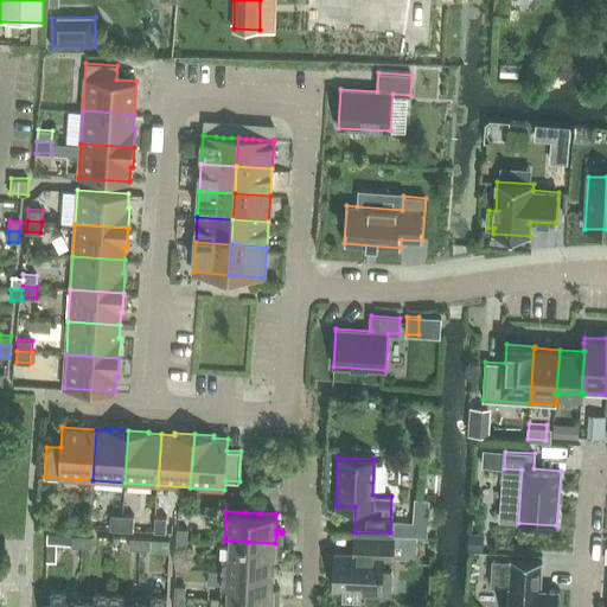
[(110,529),(122,529),(123,515),(112,515),(110,529)]
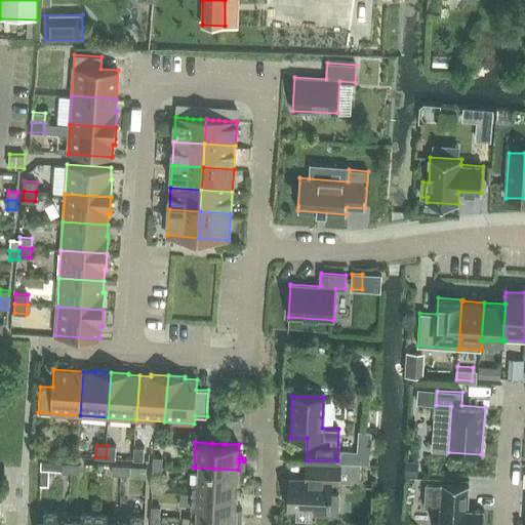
[(115,458),(116,446),(107,445),(106,457),(115,458)]
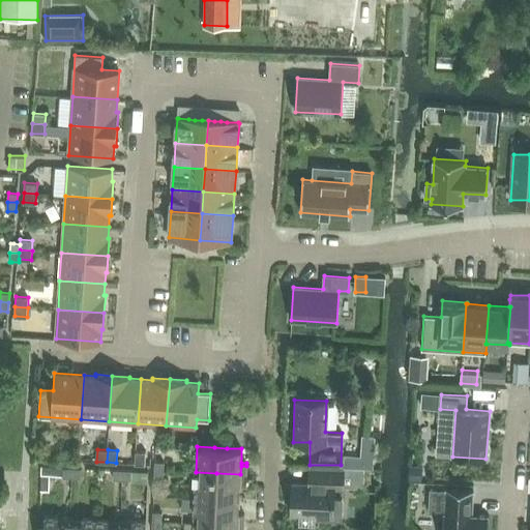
[(146,451),(136,450),(135,464),(145,464),(146,451)]
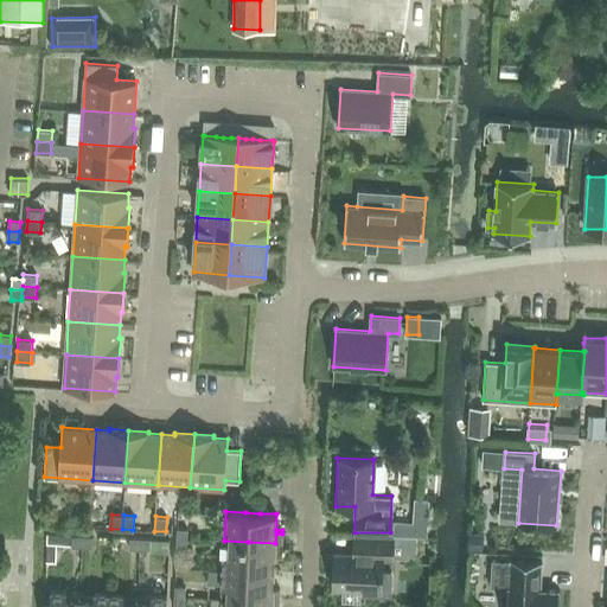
[(178,529),(178,540),(189,540),(189,529),(178,529)]
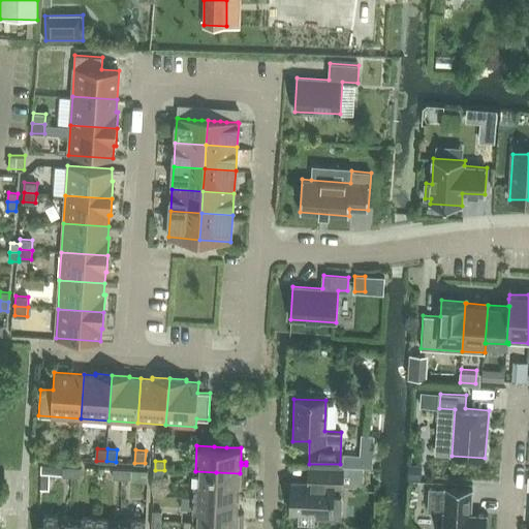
[(63,475),(63,476),(72,476),(72,467),(63,467),(63,475)]
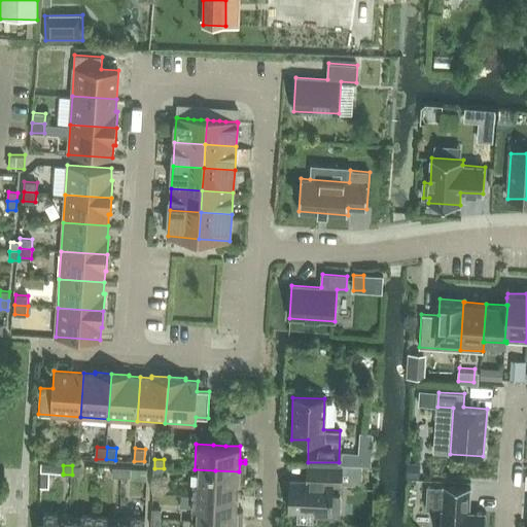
[(72,465),(72,475),(81,475),(81,465),(72,465)]
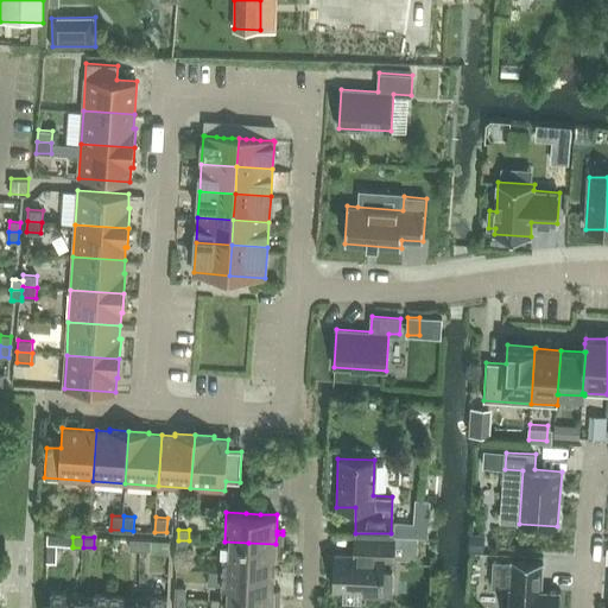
[(335,552),(334,588),(365,588),(365,597),(392,597),(393,572),(380,572),(381,558),(393,558),(393,537),(355,537),(354,552),(335,552)]
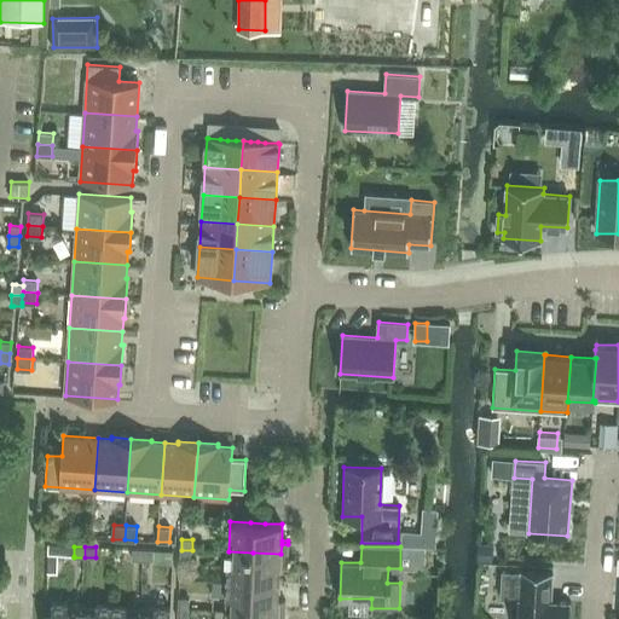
[(133,549),(132,560),(143,560),(144,549),(133,549)]
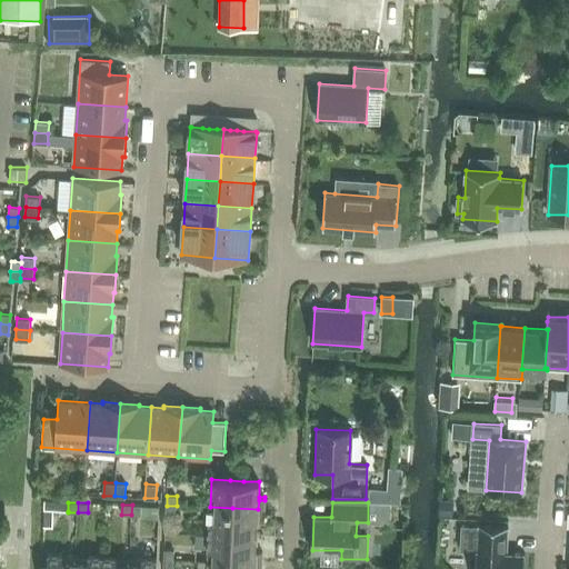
[(132,505),(131,515),(141,516),(141,505),(132,505)]
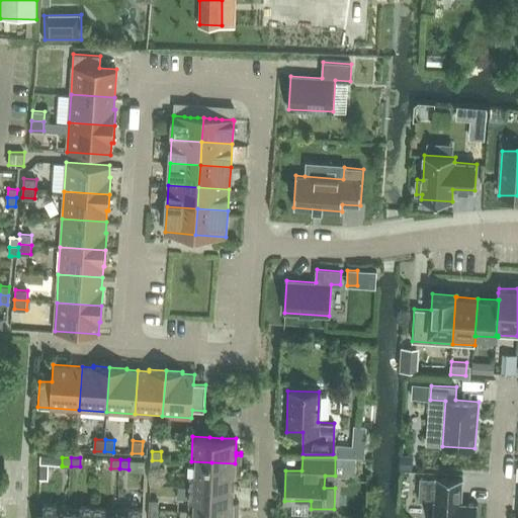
[(152,460),(151,469),(160,469),(161,460),(152,460)]
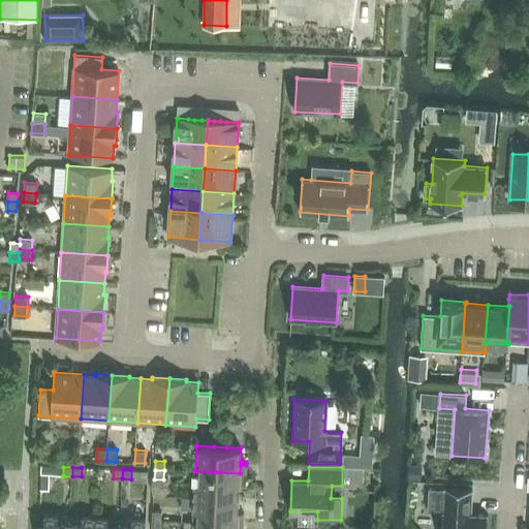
[(195,471),(194,497),(239,499),(240,485),(245,486),(245,481),(240,481),(240,473),(216,472),(195,471)]
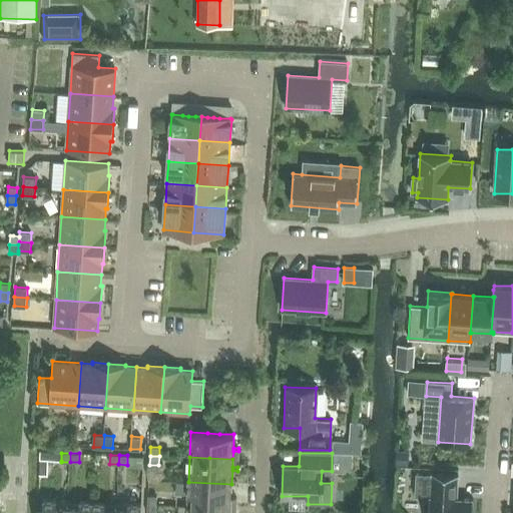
[(472,512),(473,499),(457,498),(458,474),(432,472),(432,474),(431,496),(429,496),(428,512),(472,512)]
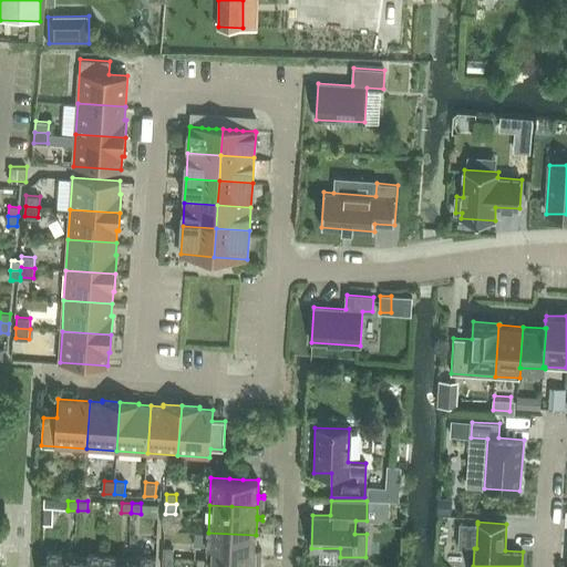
[(208,542),(207,559),(229,560),(255,562),(256,553),(261,553),(261,549),(256,549),(256,535),(208,533),(208,542)]
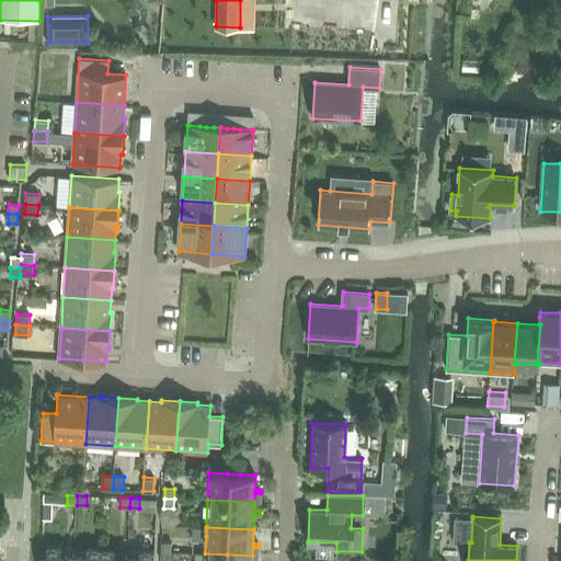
[(162,541),(161,551),(172,552),(172,542),(162,541)]
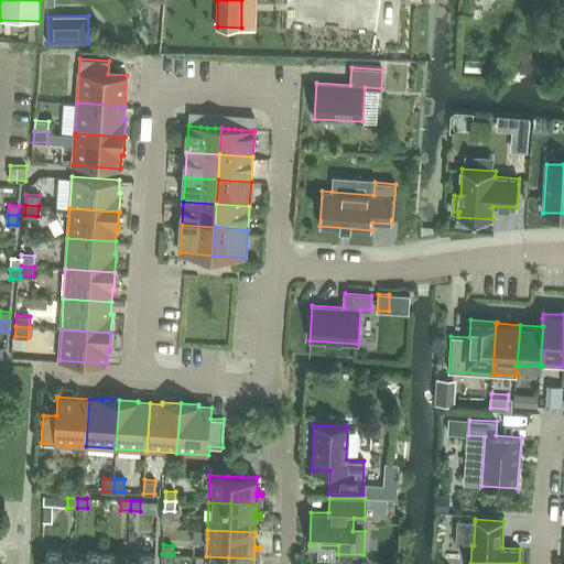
[(72,563),(73,552),(44,551),(43,563),(72,563)]
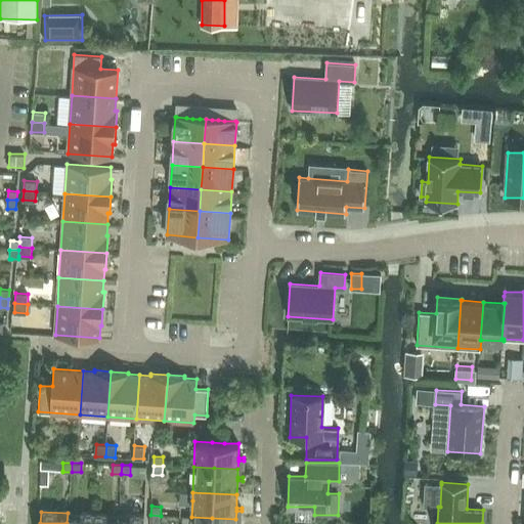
[(91,523),(92,514),(68,513),(67,523),(91,523)]
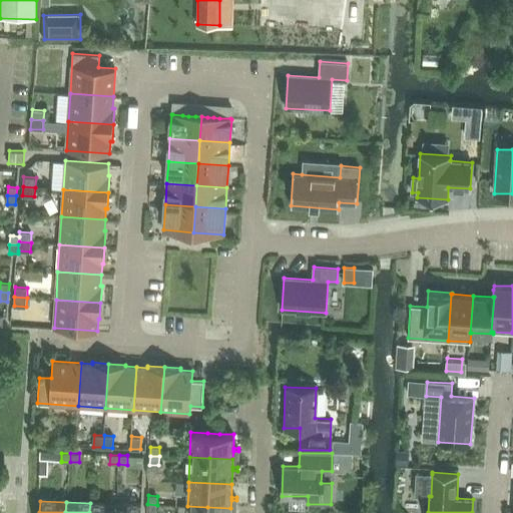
[(113,512),(114,504),(90,503),(89,512),(113,512)]
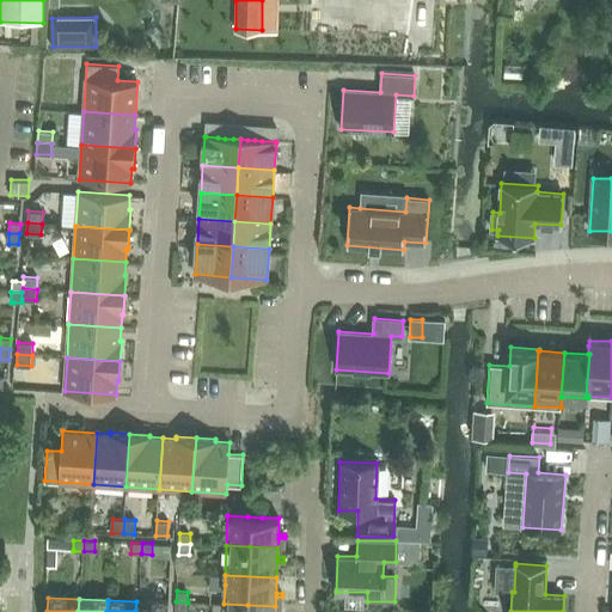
[(164,611),(165,603),(136,601),(135,611),(164,611)]
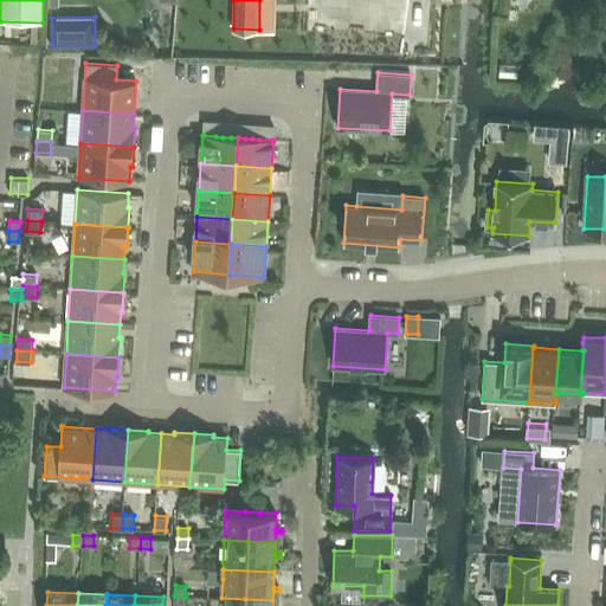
[(174,595),(174,605),(185,605),(186,597),(174,595)]
